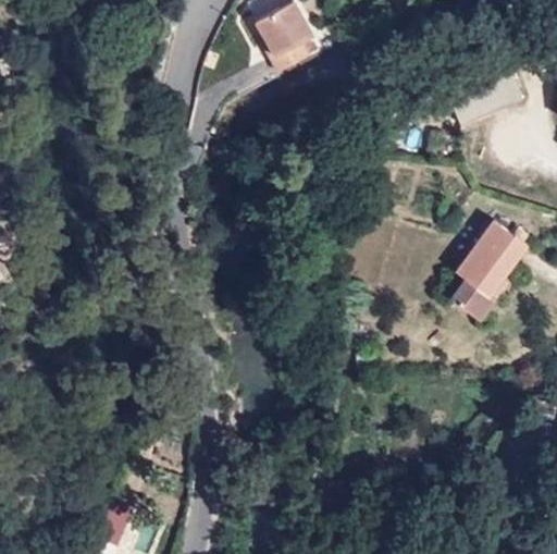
[(291,2),(255,23),(273,57),(268,59),(275,73),(307,54),(299,41),(309,36),(291,2)]
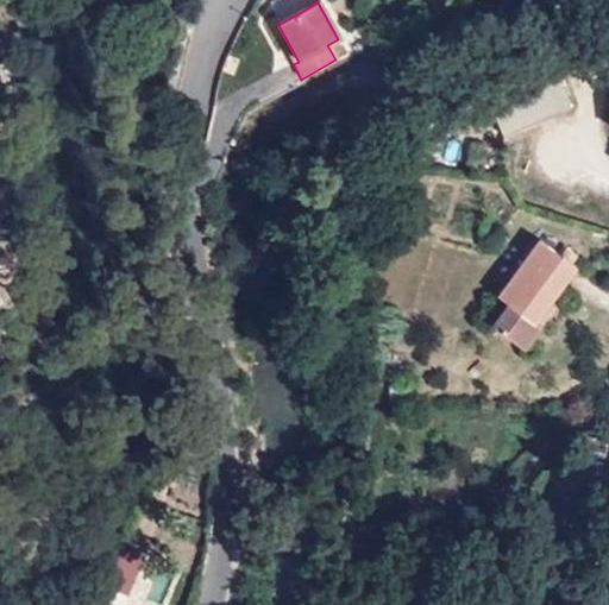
[(558,76),(490,102),(502,134),(571,107),(558,76)]
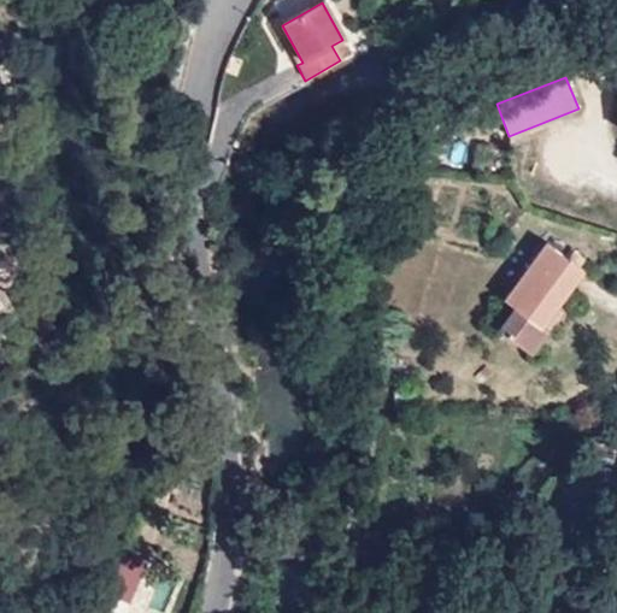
[(542,323),(558,302),(583,270),(580,267),(585,259),(576,253),(570,259),(547,243),(506,298),(516,306),(500,325),(532,351),(548,329),(542,323)]
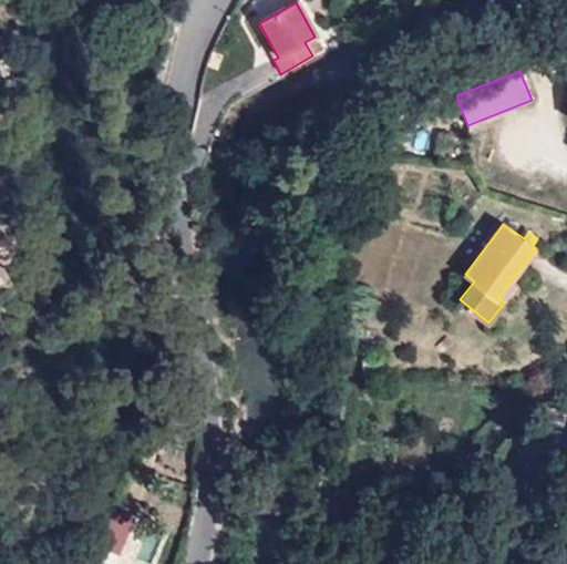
[(0,268),(0,304),(18,293),(1,267),(0,268)]
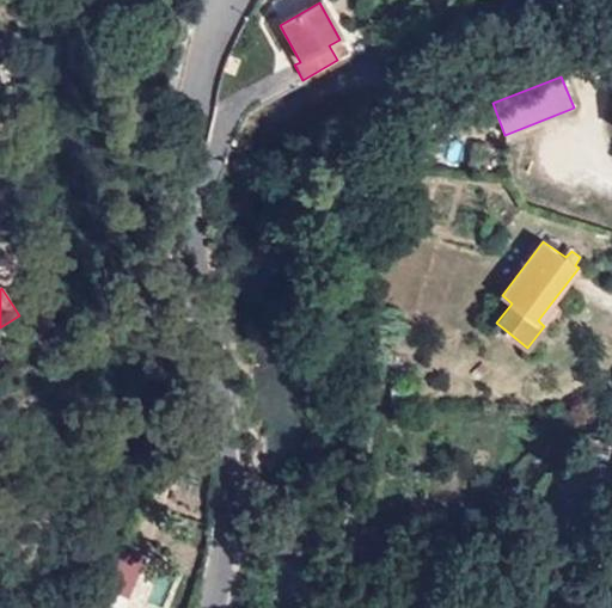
[(560,305),(554,300),(538,320),(544,326),(560,305)]
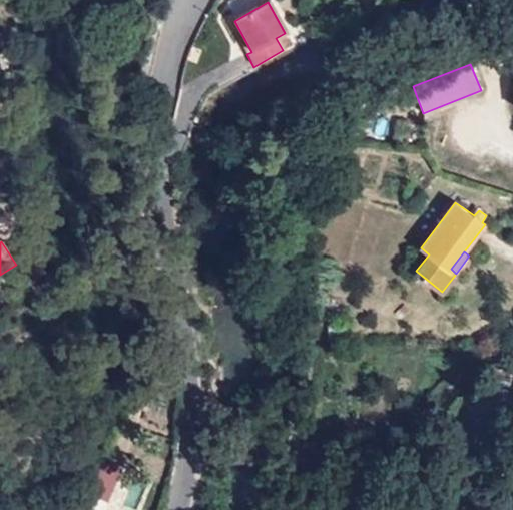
[(125,469),(104,460),(86,502),(102,509),(108,509),(125,469)]
